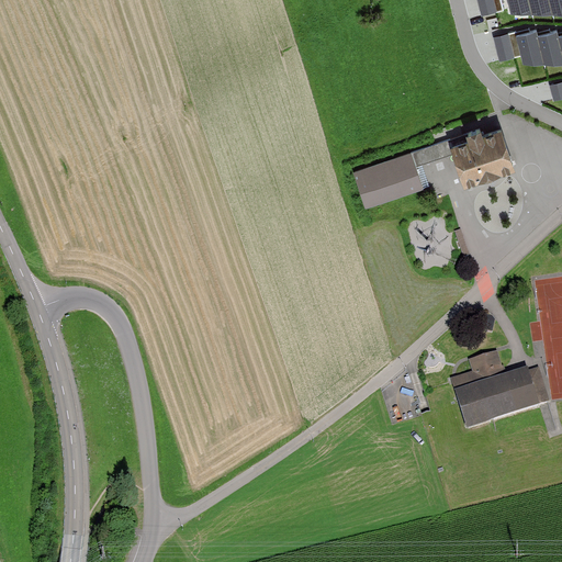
[(504,7),(501,0),(479,0),(483,12),(504,7)]
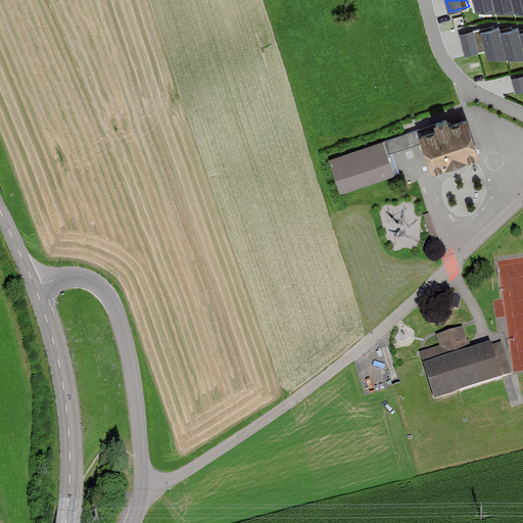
[(522,0),(473,0),(475,9),(522,9),(522,0)]
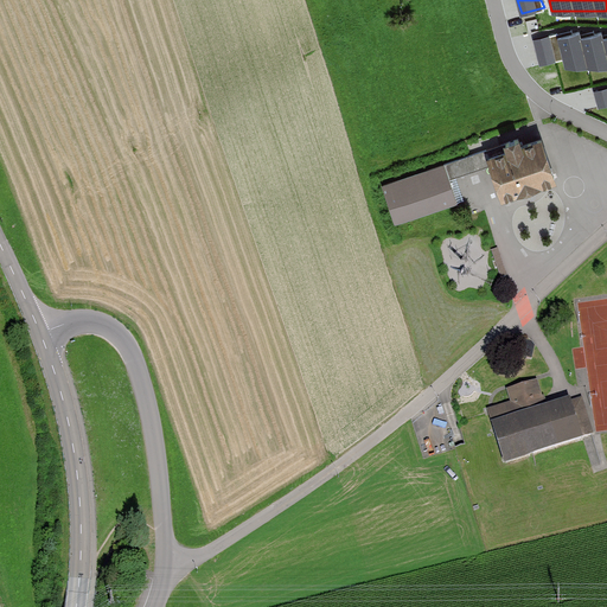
[(580,30),(558,34),(566,64),(606,65),(606,33),(602,34),(602,30),(581,34),(580,30)]
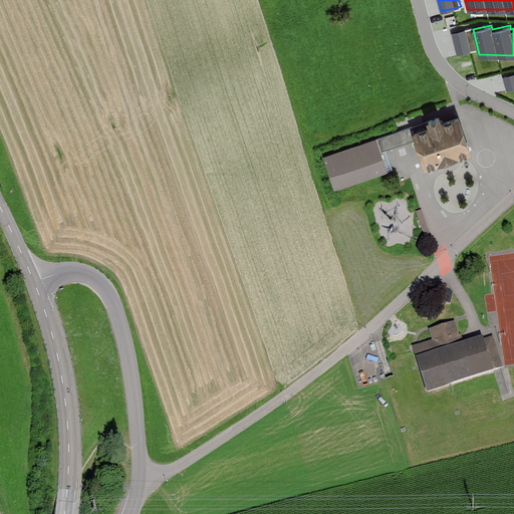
[(476,48),(471,27),(453,31),(457,52),(476,48)]
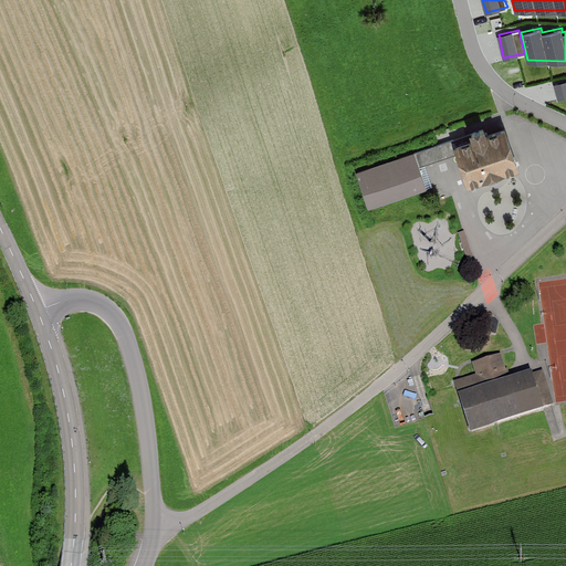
[(565,95),(565,80),(555,83),(558,97),(565,95)]
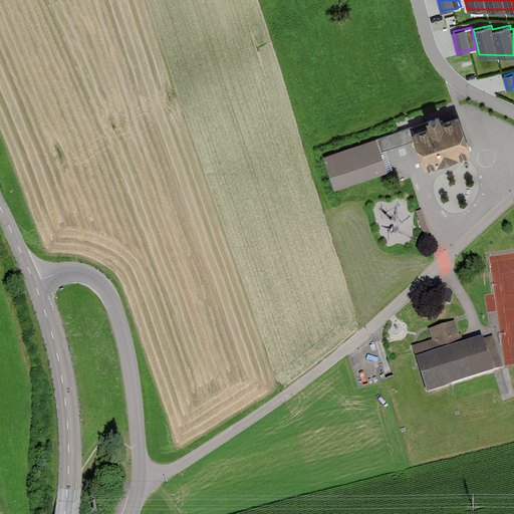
[(416,126),(413,127),(417,139),(426,165),(447,157),(472,149),(459,111),(443,117),(440,110),(427,115),(429,121),(416,126)]
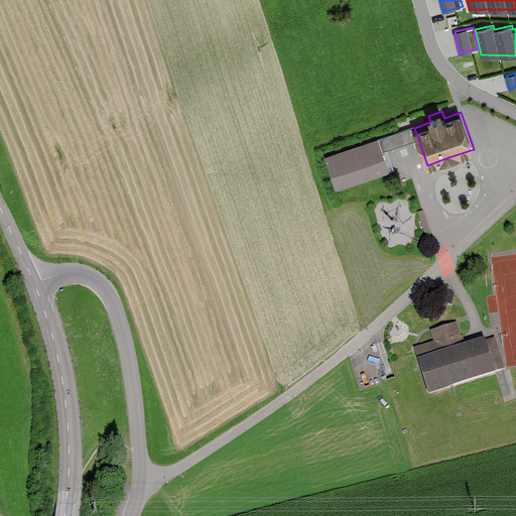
[(418,139),(414,128),(417,127),(417,125),(378,138),(382,151),(418,139)]
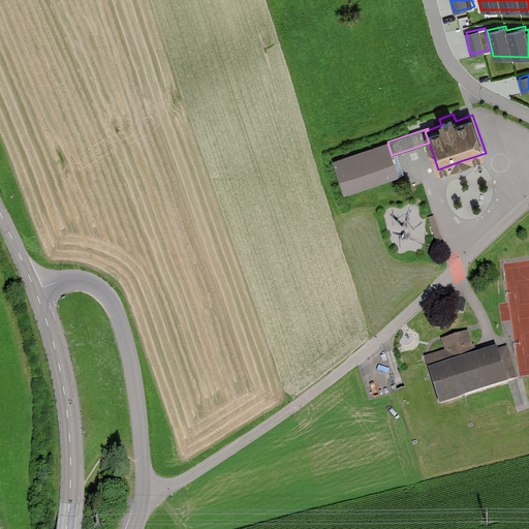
[(387,142),(335,159),(345,190),(398,172),(392,155),(387,142)]
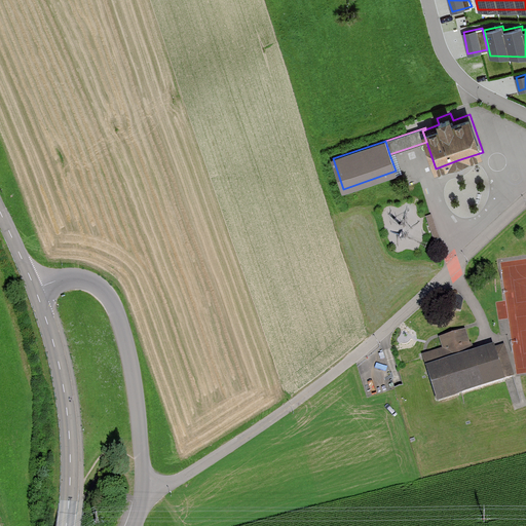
[(474,349),(466,329),(441,337),(444,347),(423,354),(438,399),(515,374),(505,342),(495,346),(494,343),(474,349)]
